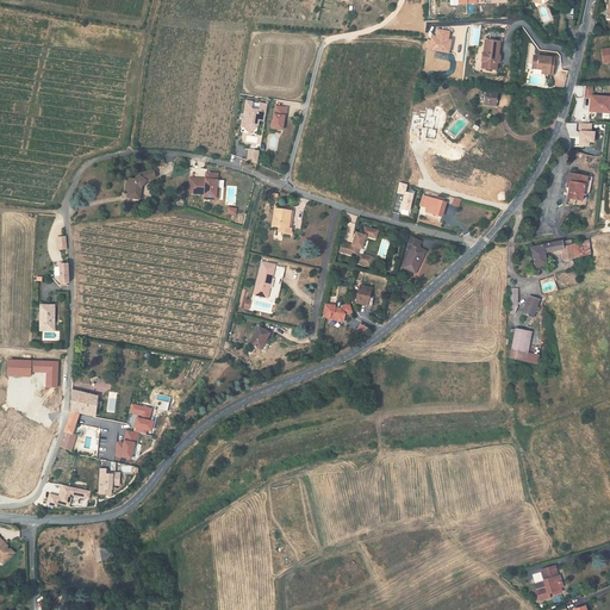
[(480,45),(480,25),(471,25),(471,45),(480,45)]
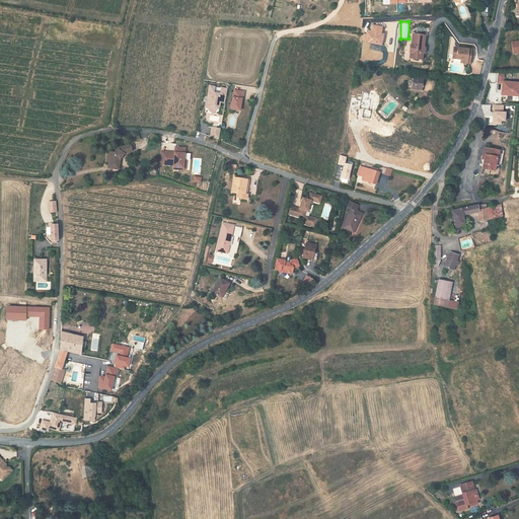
[(406,52),(405,55),(409,55),(410,56),(409,59),(418,61),(419,54),(420,55),(421,54),(422,49),(421,48),(420,48),(422,36),(410,34),(408,46),(406,46),(405,52),(406,52)]
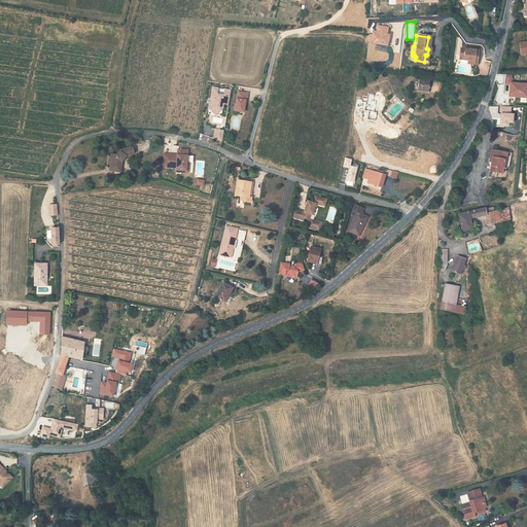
[(457,49),(455,60),(464,62),(463,65),(472,67),(476,53),(457,49)]
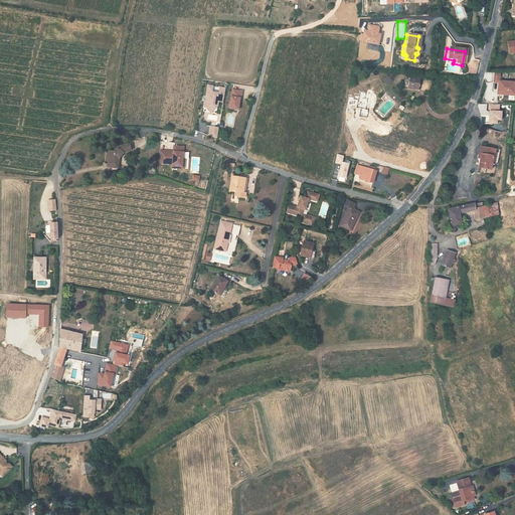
[(514,95),(514,80),(500,80),(500,73),(495,72),(494,83),(497,83),(496,95),(514,96),(514,95)]
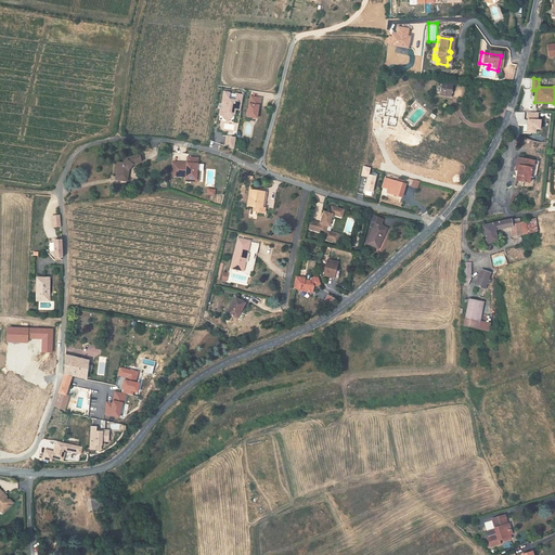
[(443,95),(446,86),(437,85),(436,94),(443,95)]
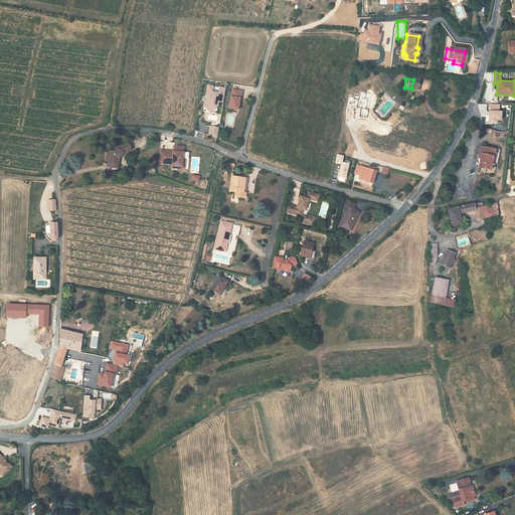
[(404,88),(403,89),(413,91),(415,79),(413,79),(411,89),(404,88)]
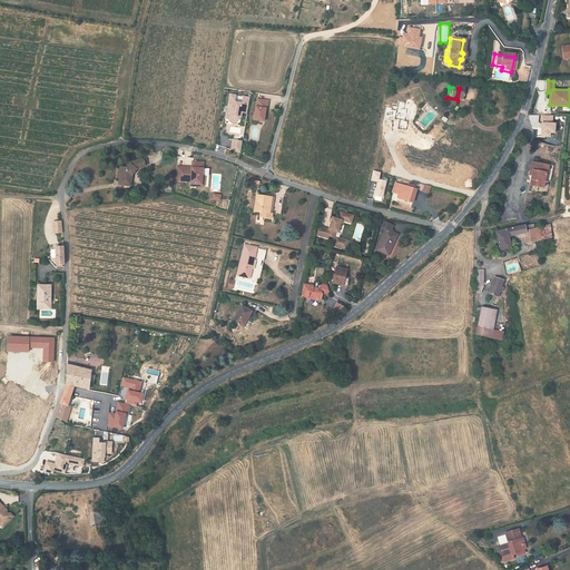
[(247,114),(249,97),(228,94),(224,121),(238,124),(241,112),(247,114)]
